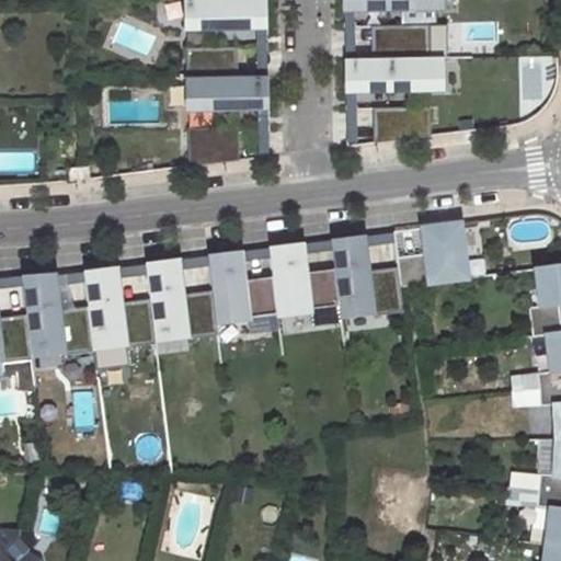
[(184,0),(185,29),(256,27),(267,26),(266,0),(184,0)]
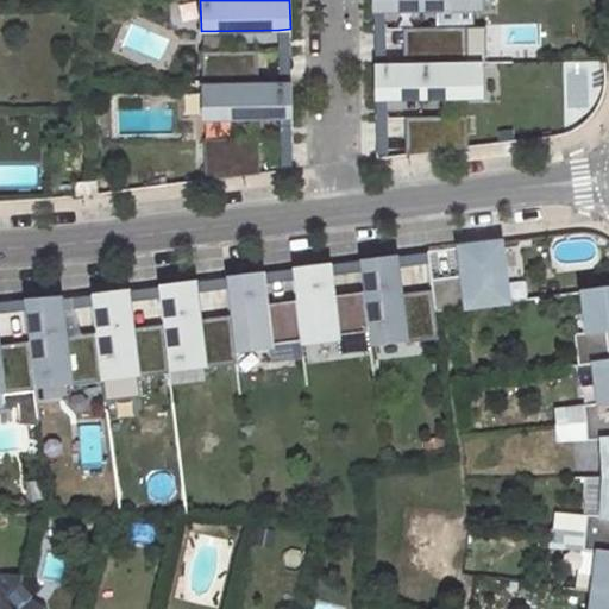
[(372,0),(372,11),(385,11),(479,8),(479,0),(372,0)]
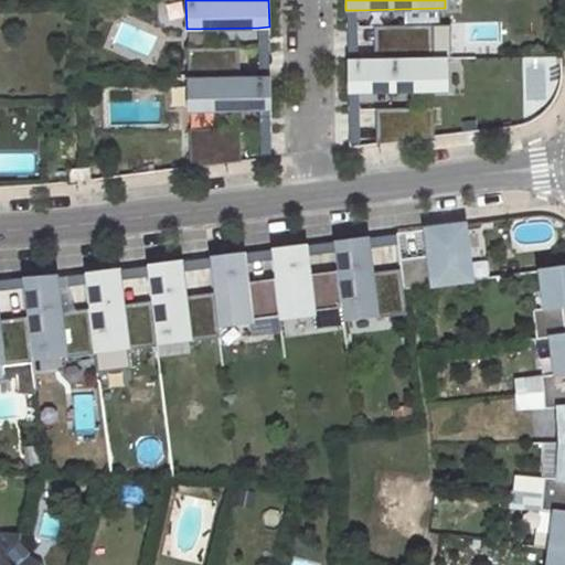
[(358,10),(345,10),(347,60),(358,60),(358,10)]
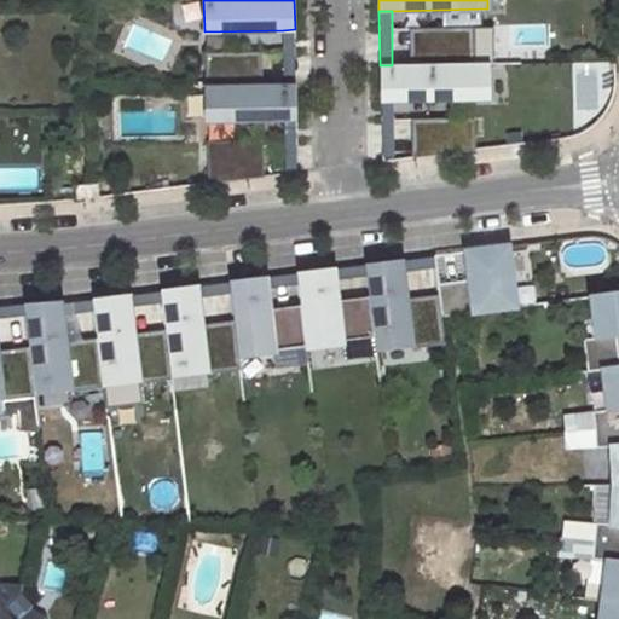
[(410,47),(410,65),(474,64),(473,28),(434,29),(434,46),(410,47)]
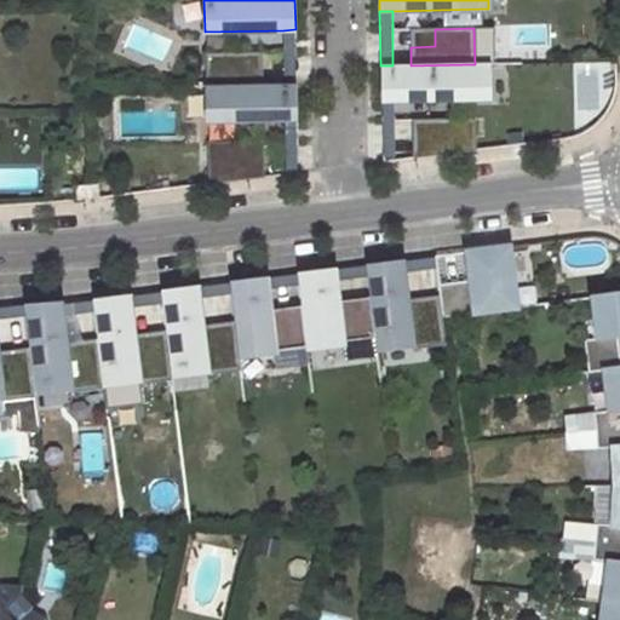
[(296,29),(283,30),(285,85),(297,85),(296,29)]
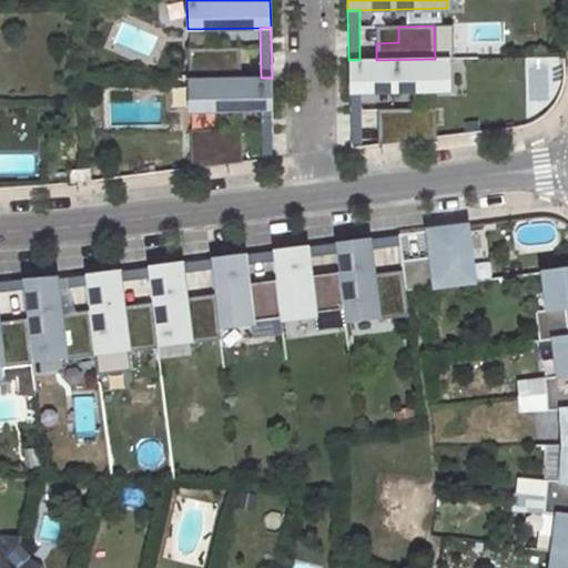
[(208,66),(189,67),(189,79),(241,79),(240,48),(208,49),(208,66)]
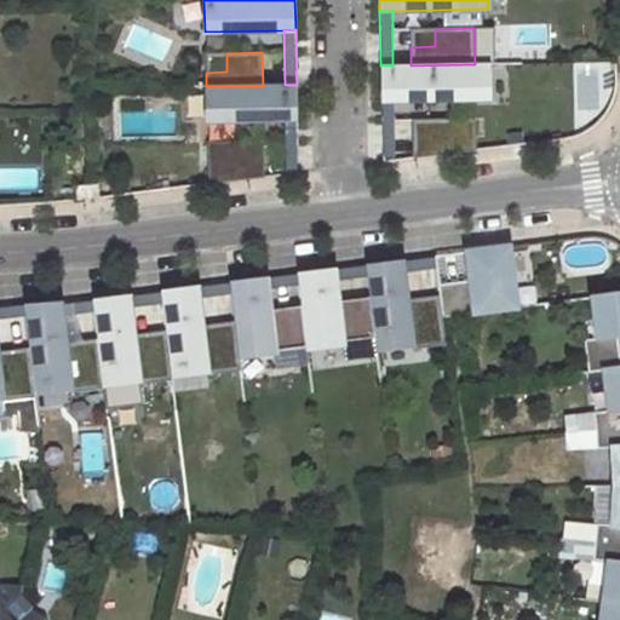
[(206,55),(206,73),(227,72),(227,53),(206,55)]
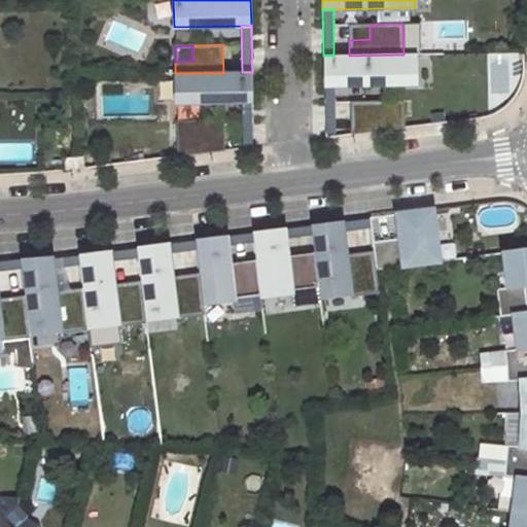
[(334,56),(323,56),(324,85),(335,84),(417,83),(416,55),(403,55),(349,56),(334,56)]
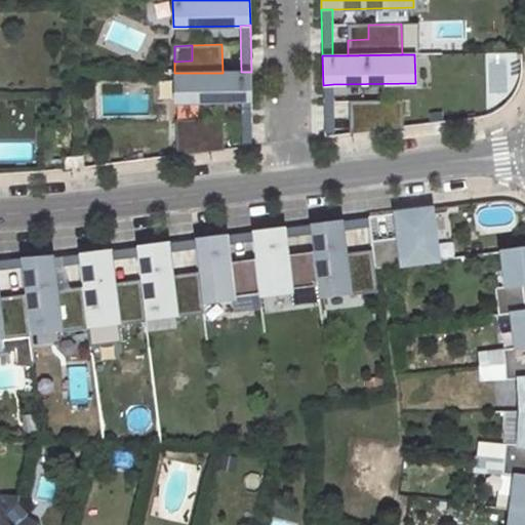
[(174,73),(175,103),(241,102),(251,101),(251,72),(241,72),(223,73),(174,73)]
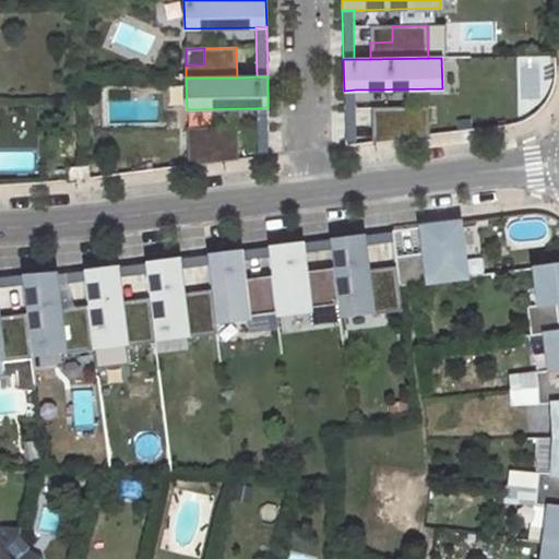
[(355,90),(344,91),(345,146),(356,146),(355,90)]
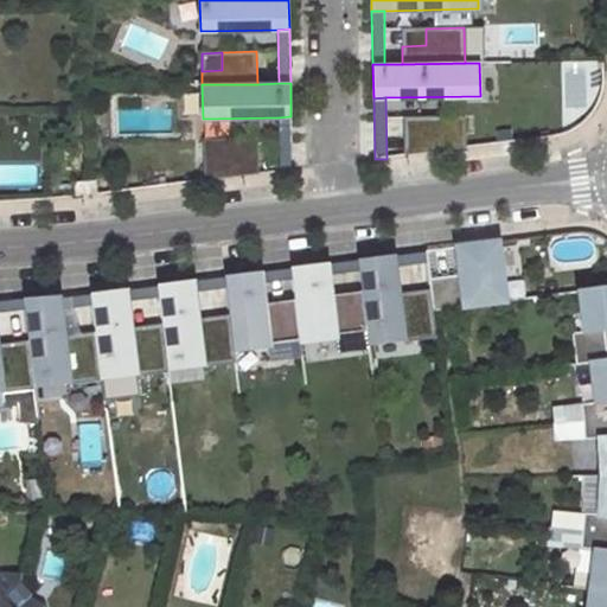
[(291,116),(279,117),(280,172),(292,170),(291,116)]
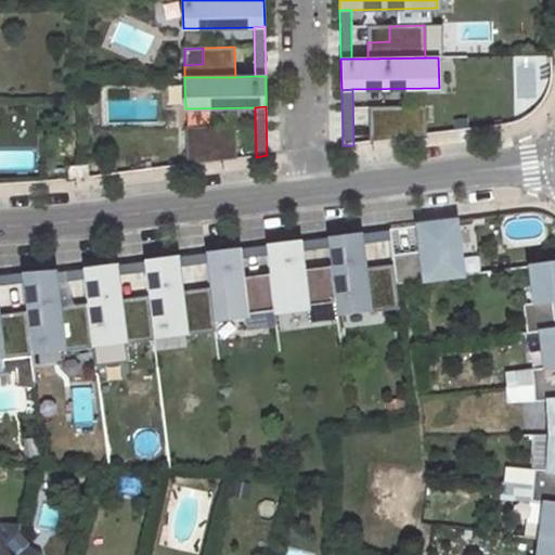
[(390,124),(368,124),(369,143),(425,136),(425,106),(389,107),(390,124)]
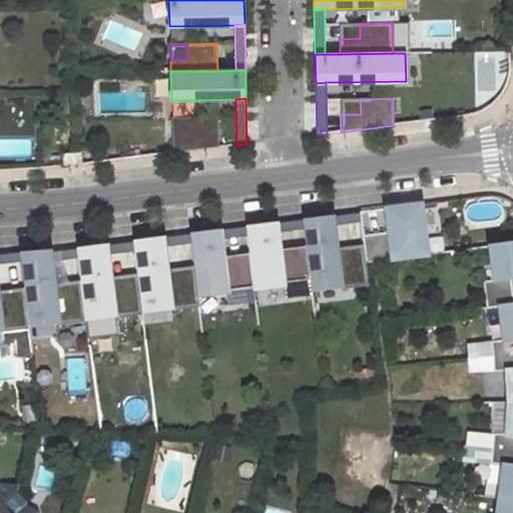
[(189,133),(172,133),(173,153),(219,147),(218,117),(188,118),(189,133)]
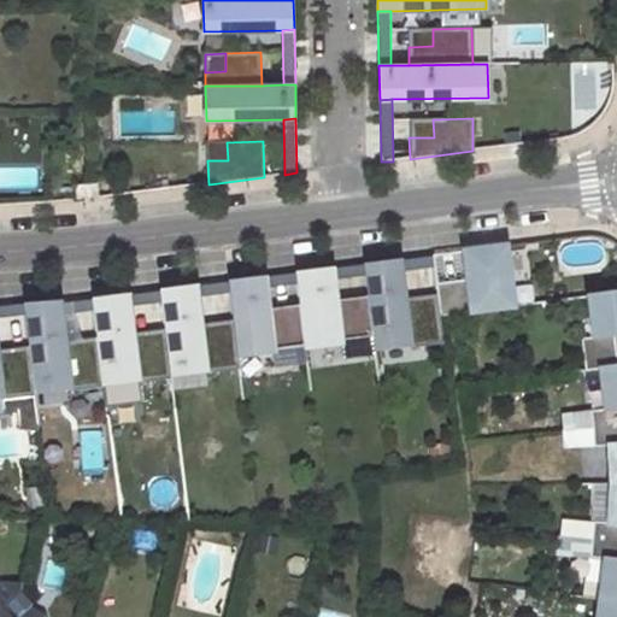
[(227,142),(206,142),(207,160),(228,160),(227,142)]
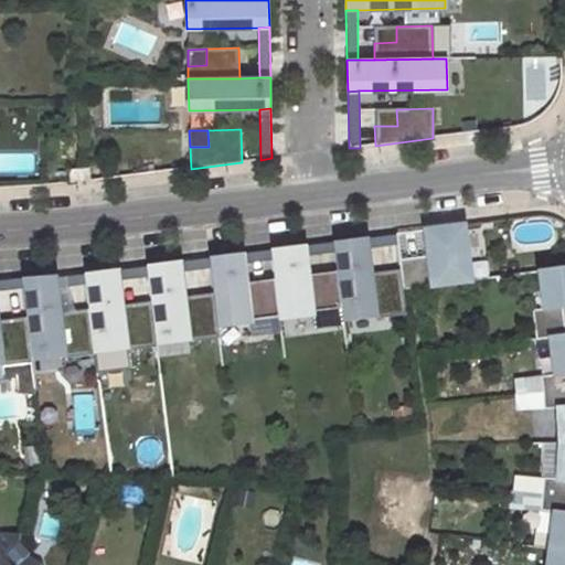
[(67,171),(68,184),(91,181),(88,168),(67,171)]
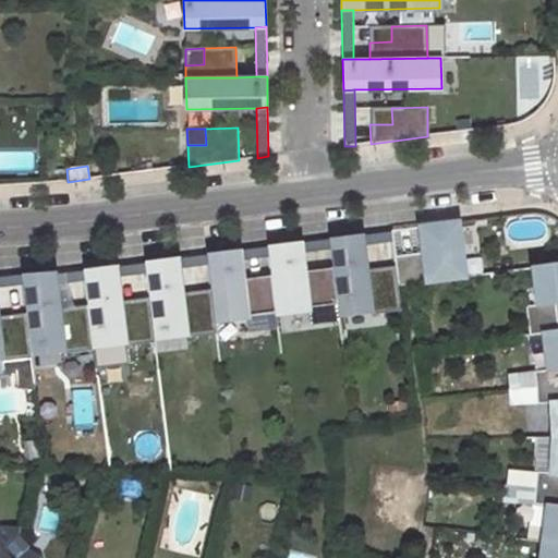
[(423,253),(395,256),(396,265),(397,276),(398,287),(465,277),(459,222),(421,227),(423,253)]
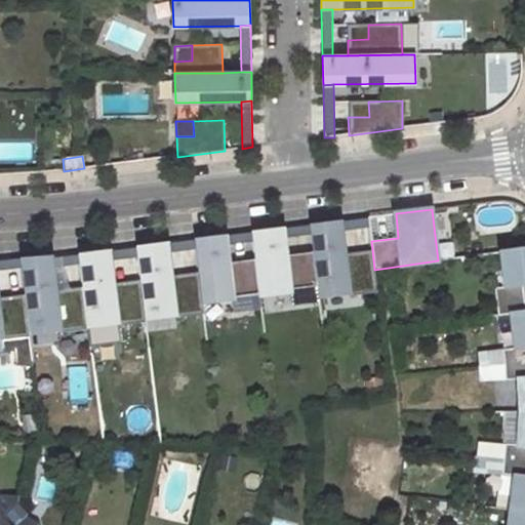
[(339,220),(340,231),(369,227),(368,217),(339,220)]
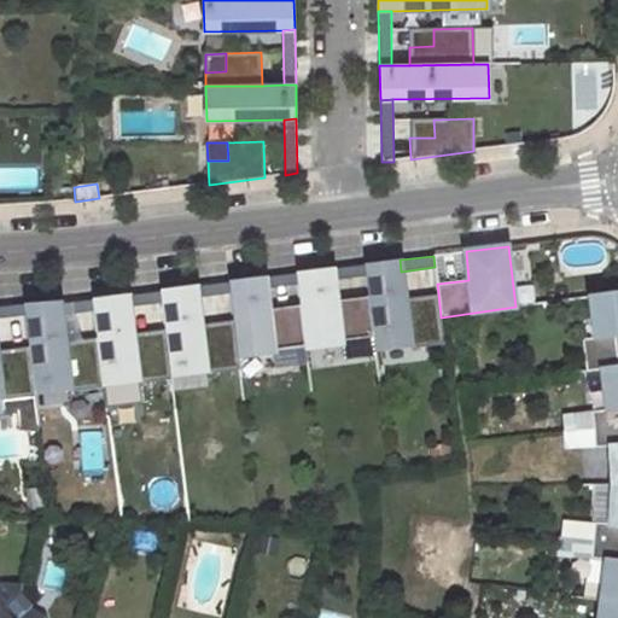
[(400,260),(365,264),(366,277),(368,297),(375,348),(408,343),(409,349),(444,344),(441,318),(439,305),(406,309),(404,297),(401,272),(400,260)]
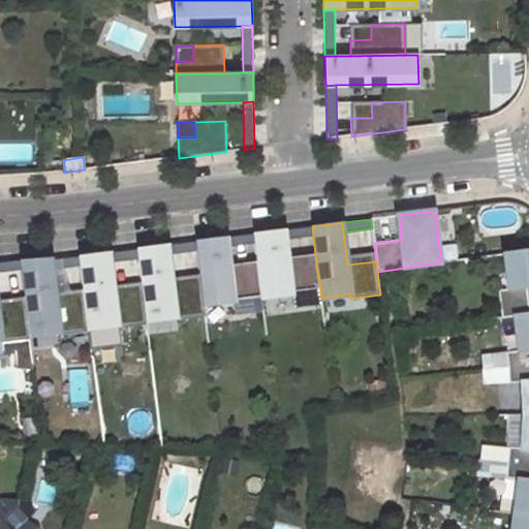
[(283,230),(285,241),(313,237),(312,226),(283,230)]
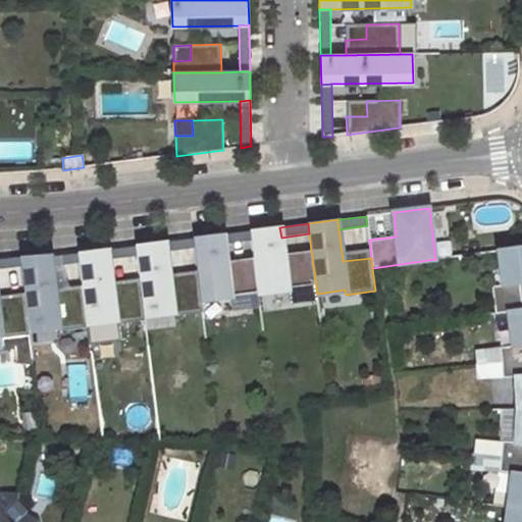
[(281,238),(279,227),(250,230),(251,241),(254,258),(258,293),(288,289),(288,284),(302,282),(303,299),(317,298),(317,294),(311,251),(283,254),(281,238)]
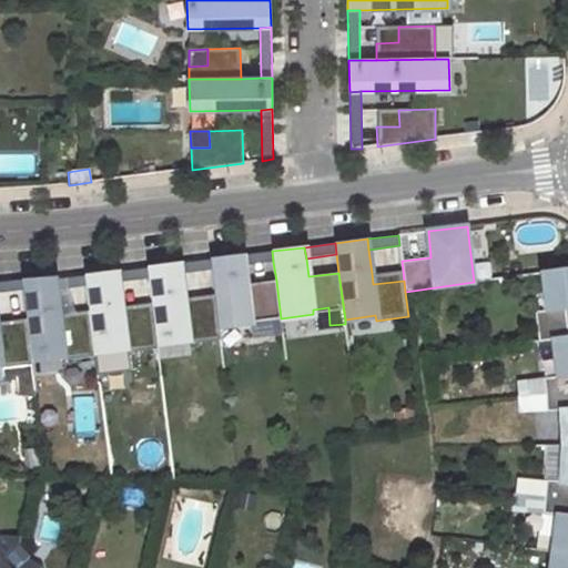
[(243,266),(273,262),(272,251),(241,255),(243,266)]
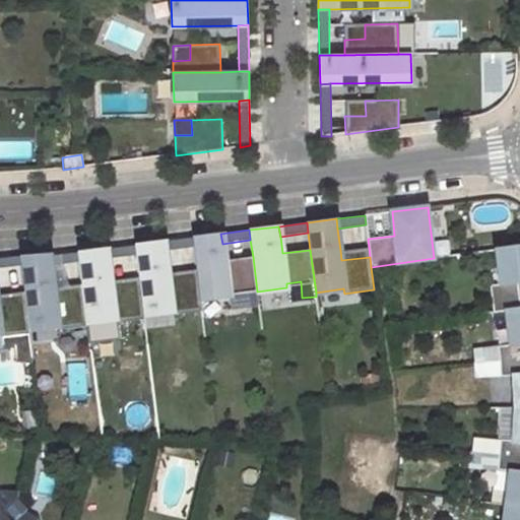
[(220,234),(192,237),(193,247),(196,270),(197,280),(200,299),(229,295),(229,291),(242,289),(244,306),(258,304),(257,291),(253,257),(224,261),(222,244),(220,234)]
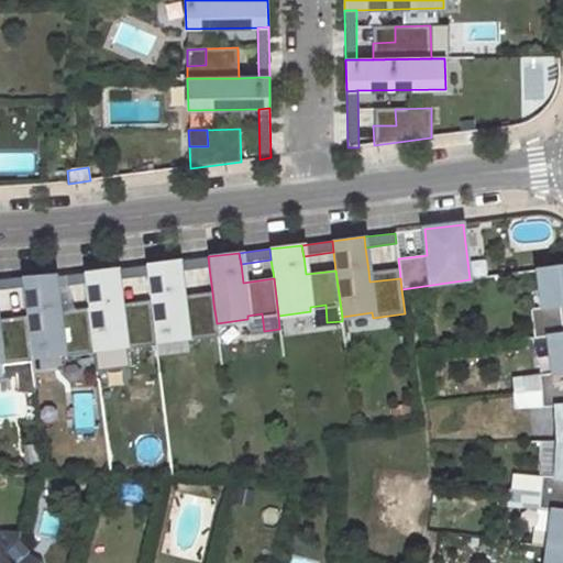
[(179,260),(180,271),(209,267),(208,256),(179,260)]
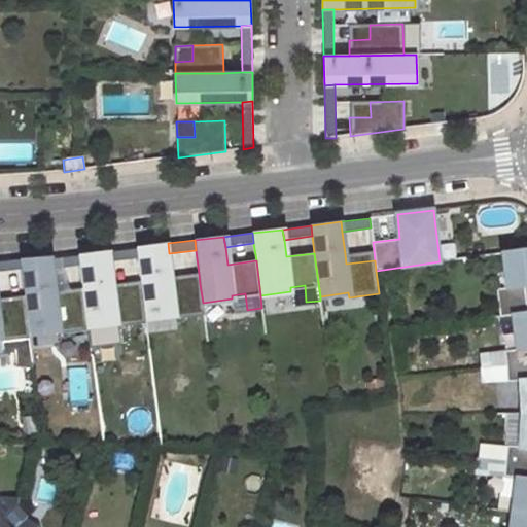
[(168,243),(136,247),(138,257),(140,280),(142,290),(146,319),(175,316),(176,320),(204,316),(203,303),(200,284),(173,288),(172,278),(169,253),(168,243)]
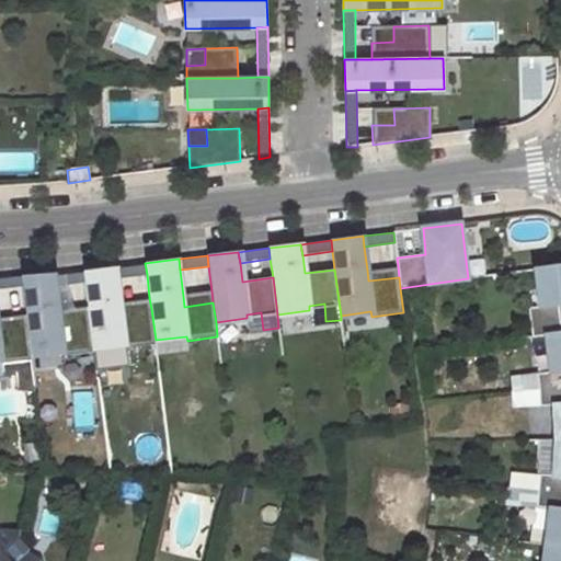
[(145,263),(114,267),(116,278),(147,274),(145,263)]
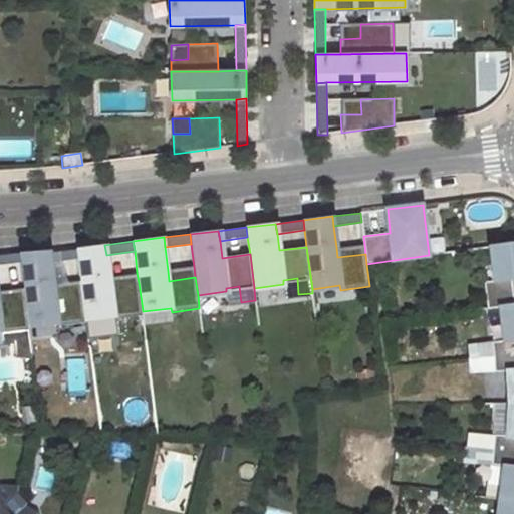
[(513,513),(513,297),(512,278),(513,278),(513,242),(492,246),(496,280),(485,281),(488,307),(501,305),(505,340),(492,341),(496,371),(509,369),(510,404),(507,437),(494,436),(491,465),(504,467),(498,513),(513,513)]
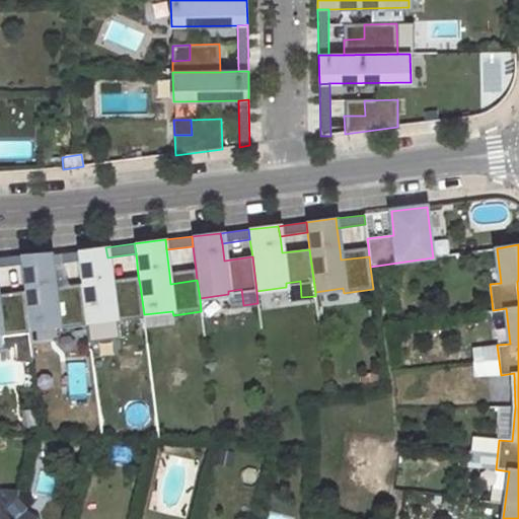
[(105,246),(76,248),(77,258),(80,281),(82,291),(86,321),(116,317),(116,320),(144,317),(144,314),(140,286),(112,289),(110,280),(107,257),(105,247),(105,246)]
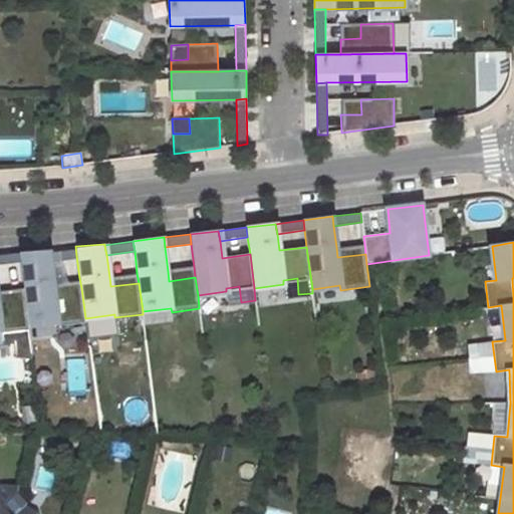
[(364,244),(336,247),(337,257),(365,254),(364,244)]
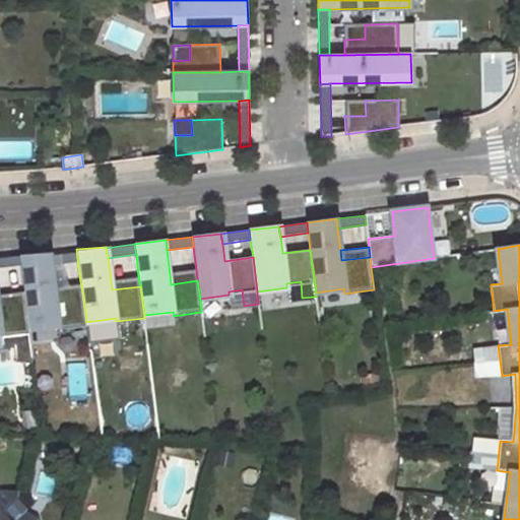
[(76,249),(49,253),(51,263),(77,259),(76,249)]
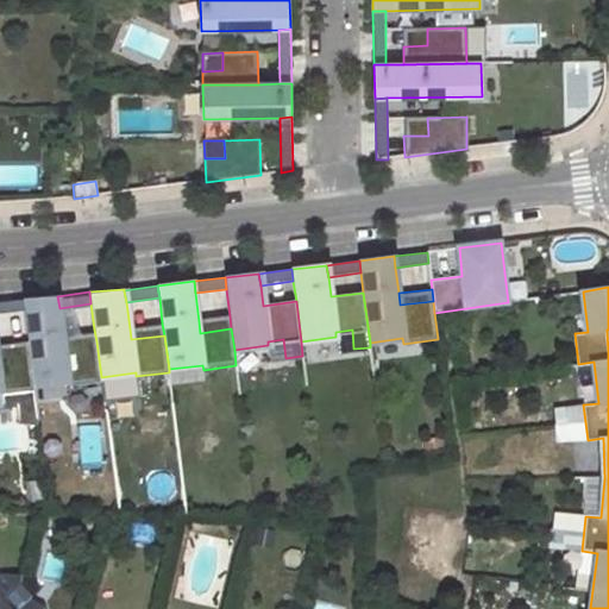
[(57,293),(23,295),(24,307),(29,338),(30,351),(35,385),(68,381),(69,385),(101,382),(101,377),(96,341),(64,346),(63,334),(60,308),(57,296),(57,293)]
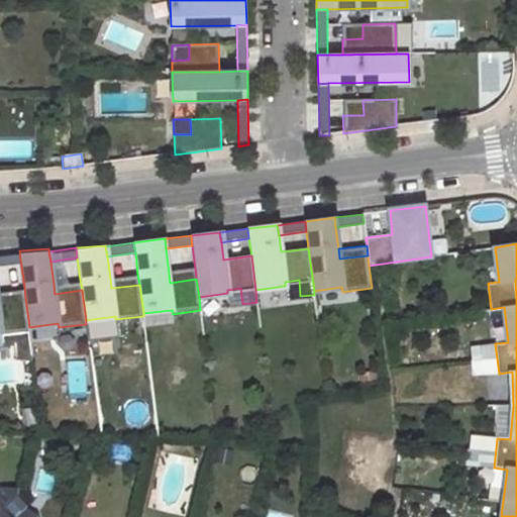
[(0,252),(0,263),(20,261),(19,250),(0,252)]
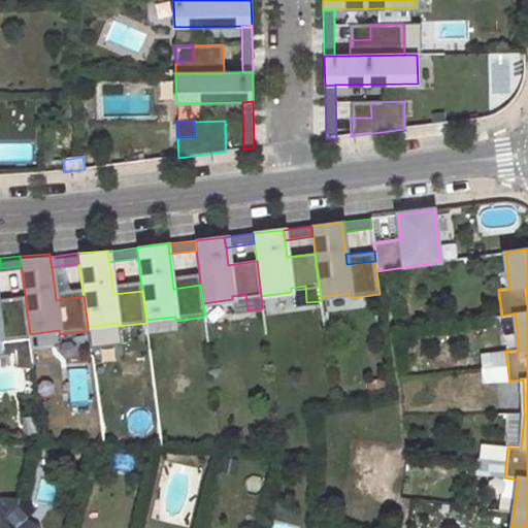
[(199,274),(172,278),(173,289),(200,285),(199,274)]
